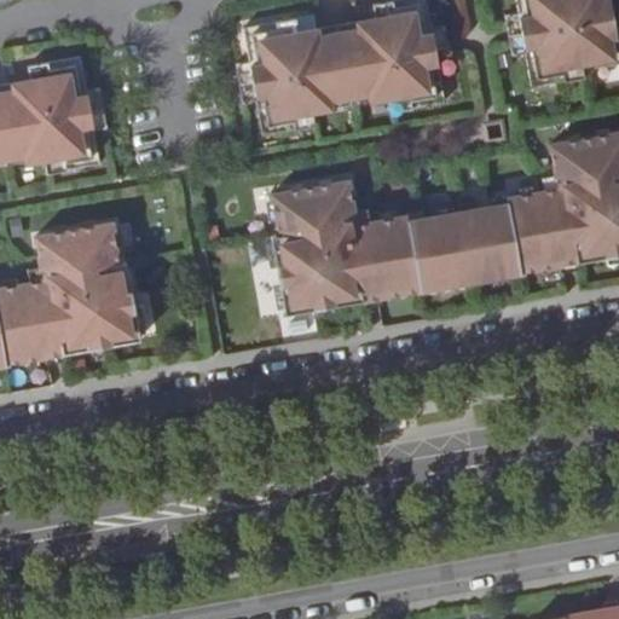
[(445,102),(439,69),(452,67),(445,27),(432,29),(427,0),(398,0),(374,5),(376,18),(299,33),(296,18),(243,28),(249,61),(237,63),(243,103),(256,102),(262,134),(316,125),(313,111),(389,97),(393,111),(445,102)]
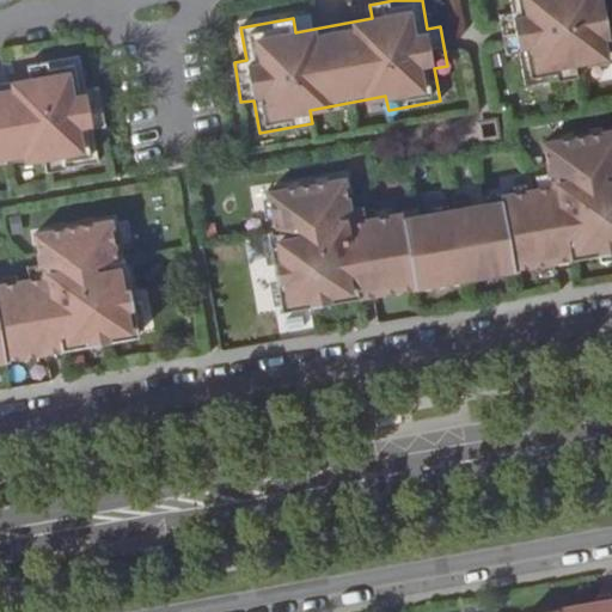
[(611,62),(611,49),(603,0),(509,0),(513,13),(500,16),(507,55),(520,53),(526,86),(577,77),(576,69),(611,62)]
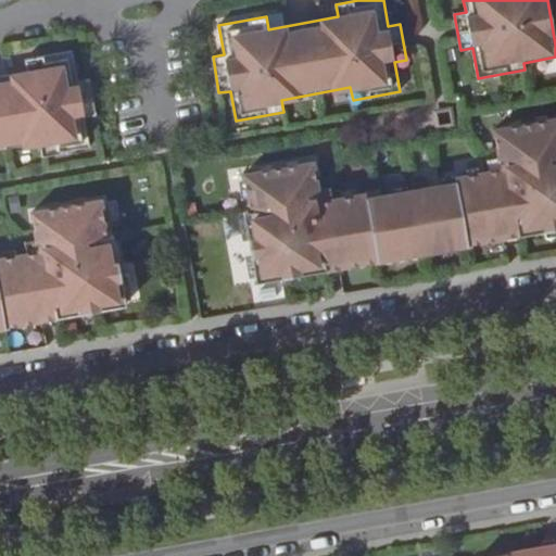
[(0,76),(0,149),(40,142),(42,155),(90,147),(85,117),(97,115),(90,78),(78,80),(73,51),(25,59),(28,73),(0,76)]
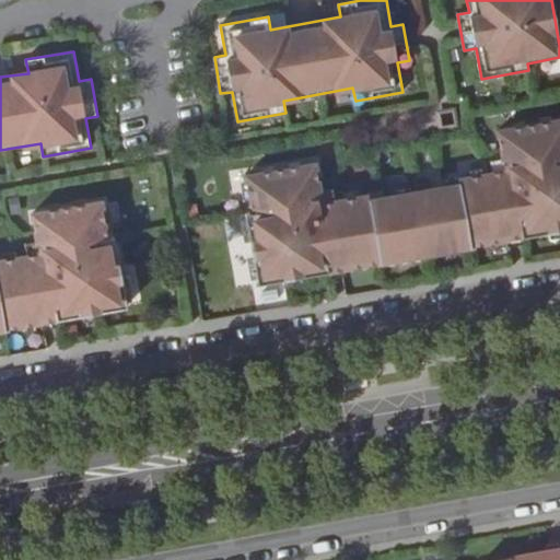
[(454,111),(440,113),(442,127),(456,125),(454,111)]
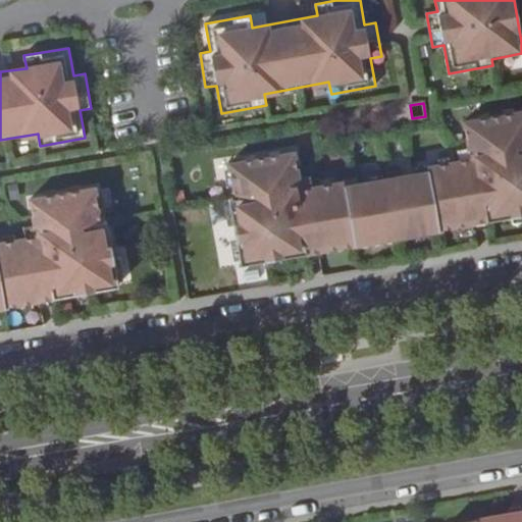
[(300,190),(294,153),(229,164),(236,198),(229,200),(241,264),(521,214),(521,111),(464,122),(471,159),(428,167),(428,165),(413,168),(415,174),(358,185),(357,178),(343,180),(343,181),(300,190)]
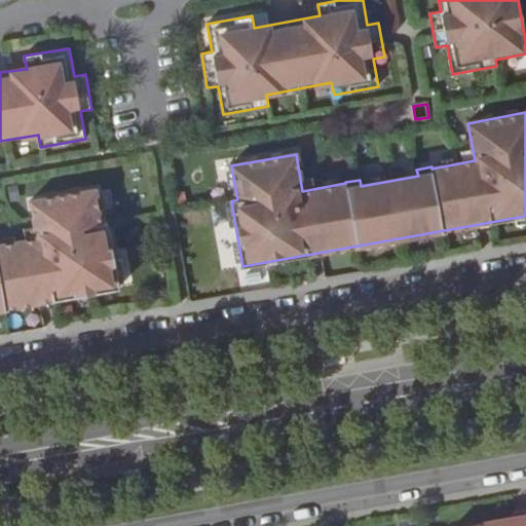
[(0,309),(119,288),(107,222),(102,223),(95,189),(31,201),(37,238),(0,245),(0,309)]
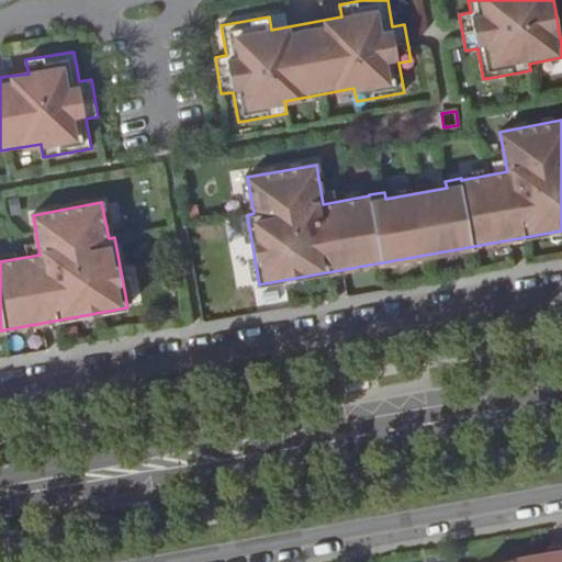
[(561,546),(548,549),(549,557),(561,553),(561,546)]
